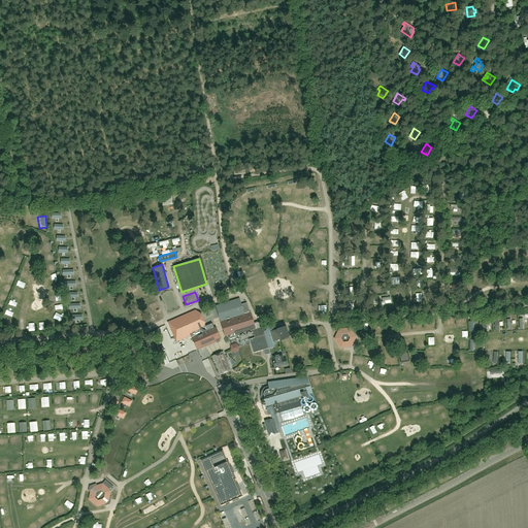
[(246,303),(241,304),(239,298),(216,306),(221,322),(224,333),(227,332),(227,334),(227,335),(235,333),(248,329),(252,328),(254,334),(255,338),(250,340),(254,353),(268,349),(268,350),(274,347),(277,341),(290,337),(287,326),(275,329),(274,325),(268,327),(262,324),(258,322),(254,324),(251,312),(250,312),(246,303)]
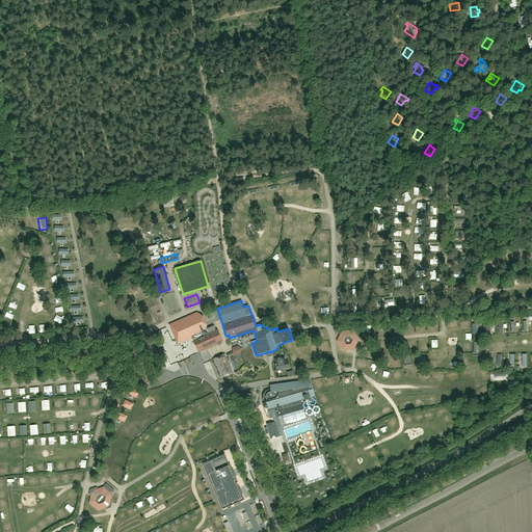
[(195,340),(200,350),(218,342),(218,341),(219,339),(215,330),(212,324),(204,328),(196,312),(168,324),(178,344),(189,339),(188,337),(192,335),(195,340)]
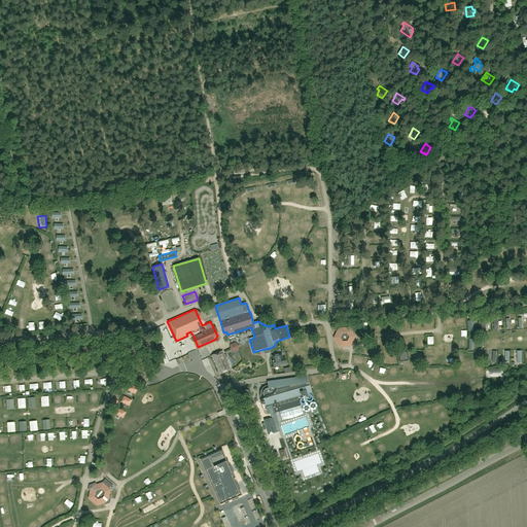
[(351,347),(355,337),(349,327),(338,328),(336,332),(334,338),(340,347),(343,347),(351,347)]
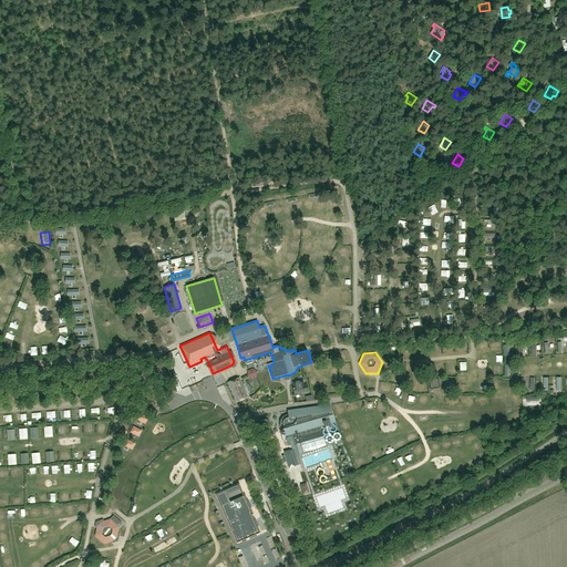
[(248,370),(247,375),(251,379),(256,378),(257,372),(253,369),(248,370)]
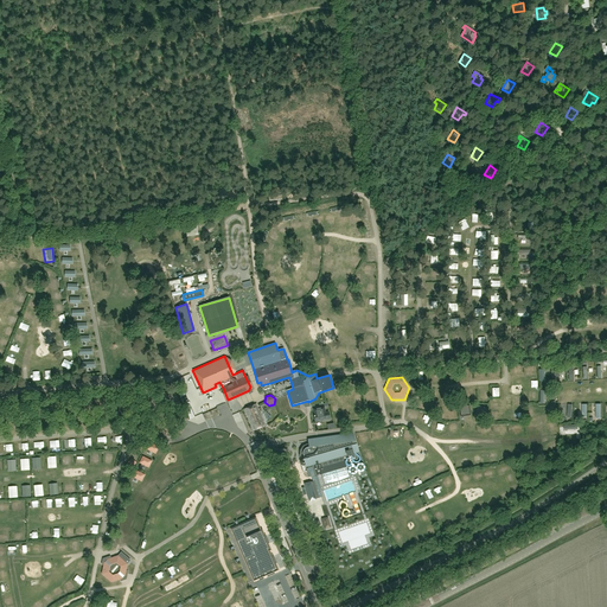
[(244,409),(254,430),(266,426),(256,404),(244,409)]
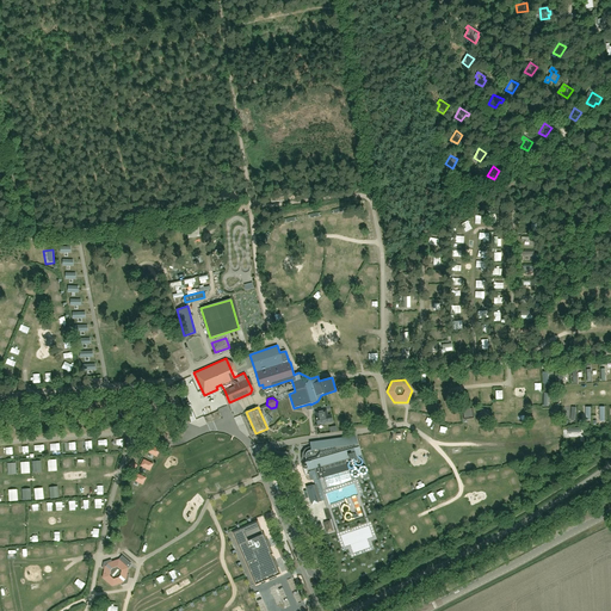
[(474,419),(473,407),(462,408),(463,420),(474,419)]
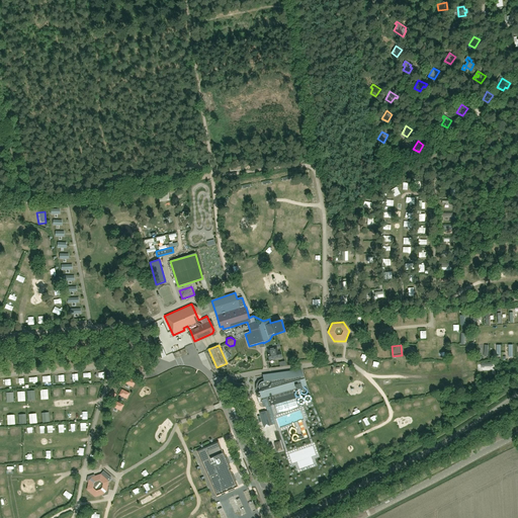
[(416,348),(408,345),(405,354),(413,357),(416,348)]
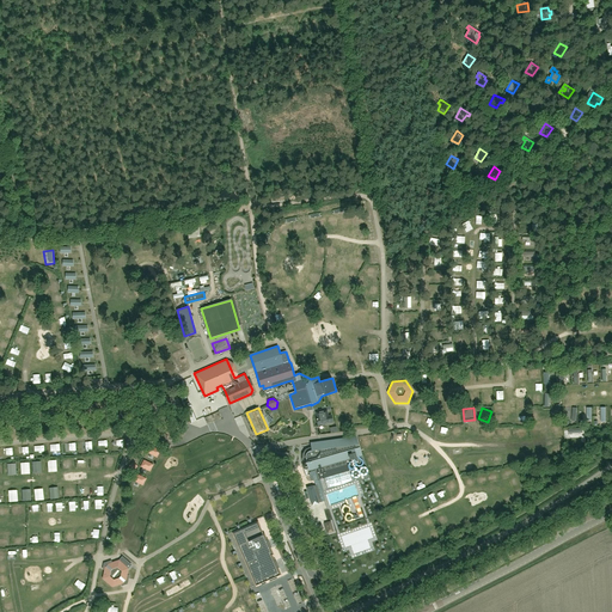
[(317,418),(318,426),(332,422),(331,416),(328,416),(326,410),(316,412),(317,418)]
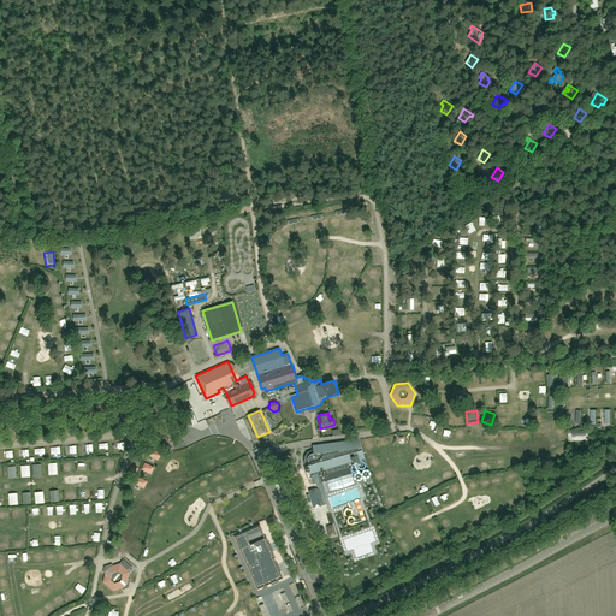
[(443,422),(449,425),(452,416),(446,414),(443,422)]
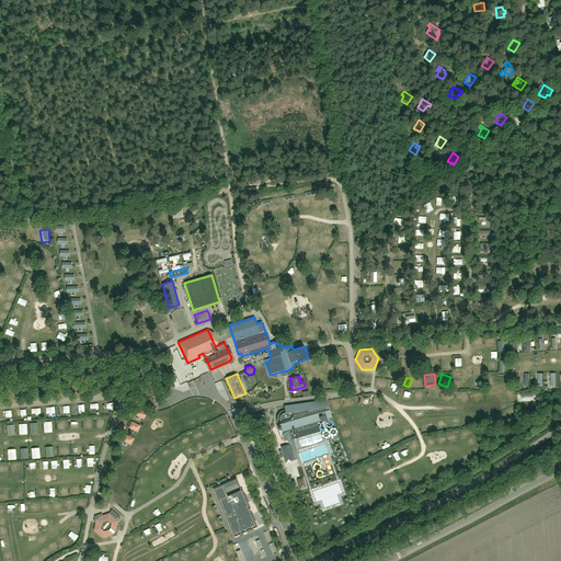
[(327,400),(285,407),(286,414),(283,414),(282,416),(281,418),(281,420),(284,431),(285,430),(285,432),(294,430),(306,426),(306,424),(323,420),(323,421),(324,421),(327,421),(327,419),(329,419),(331,418),(329,408),(328,408),(327,400)]
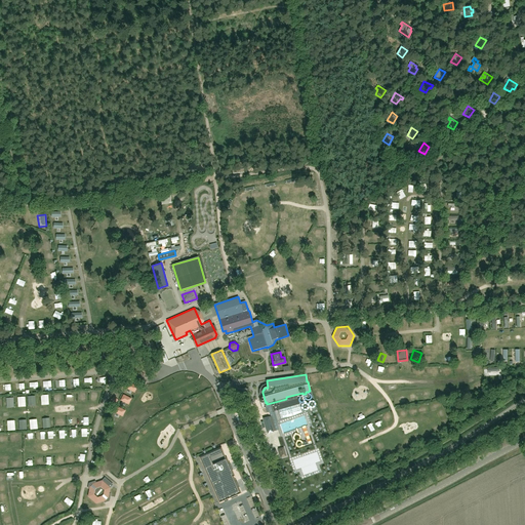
[(138,387),(130,382),(126,389),(134,393),(138,387)]
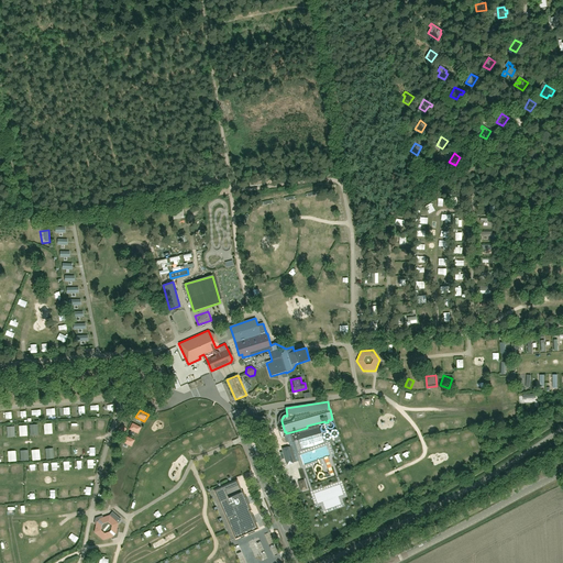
[(197,419),(191,421),(195,429),(200,427),(197,419)]
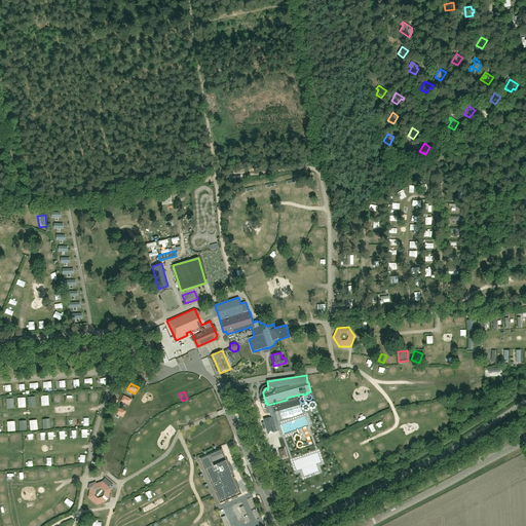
[(133,400),(124,395),(121,401),(129,405),(133,400)]
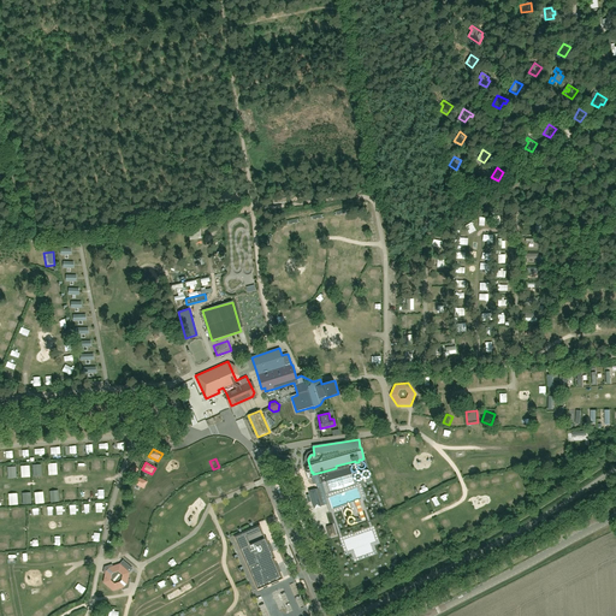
[(195,466),(197,474),(207,472),(203,462),(195,466)]
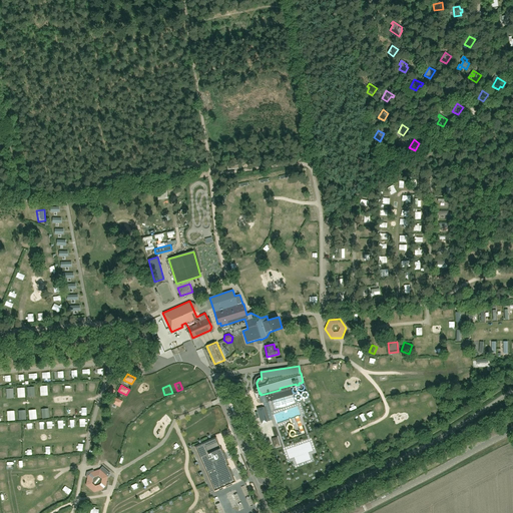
[(265,415),(266,415),(260,417),(262,424),(268,423),(267,422),(273,420),(271,414),(272,413),(272,412),(268,398),(267,398),(266,395),(260,396),(261,399),(263,399),(267,414),(265,415)]
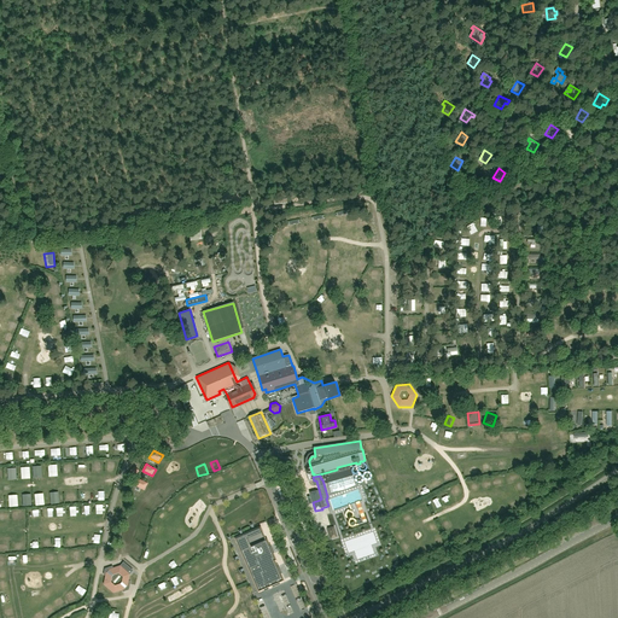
[(149,483),(139,478),(135,485),(145,490),(149,483)]
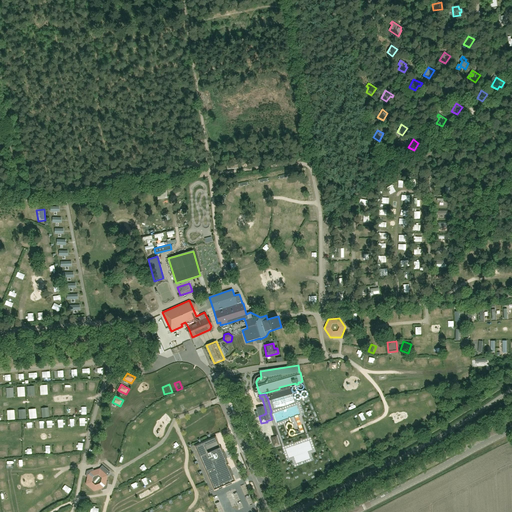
[(138,417),(143,423),(147,420),(142,414),(138,417)]
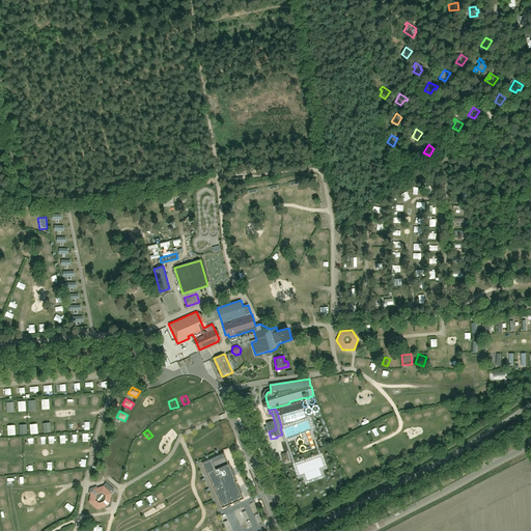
[(126,432),(122,438),(130,443),(133,438),(126,432)]
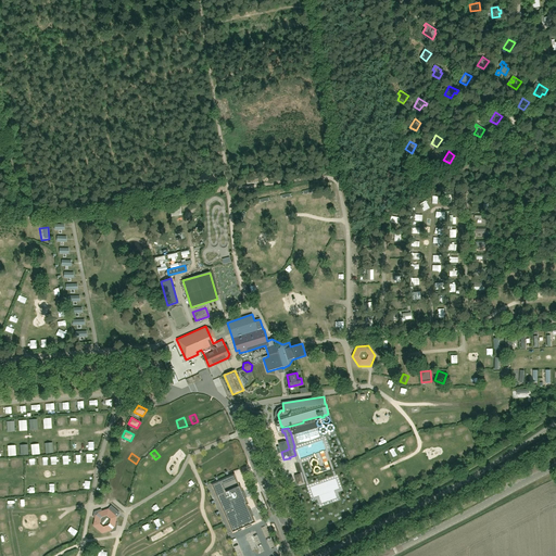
[(144,458),(141,463),(147,467),(150,464),(144,458)]
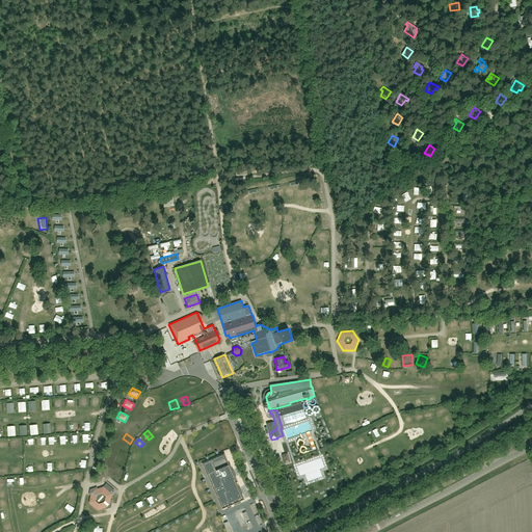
[(223,455),(203,463),(205,468),(224,458),(223,455)]
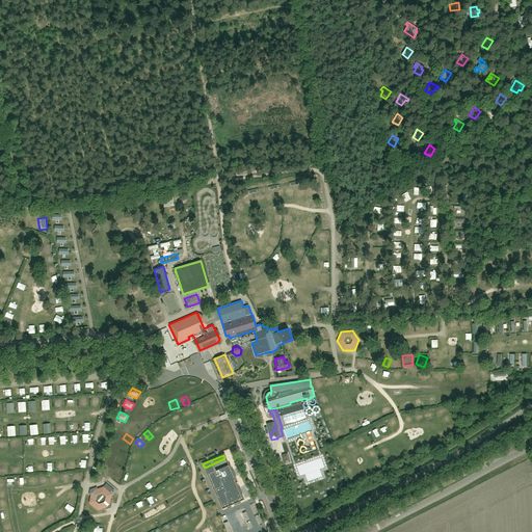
[(170,466),(176,472),(180,469),(175,462),(170,466)]
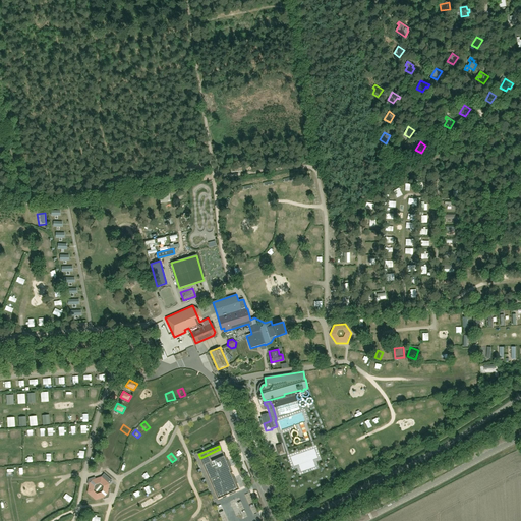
[(225,455),(204,464),(218,499),(222,497),(223,498),(226,497),(226,496),(229,494),(229,496),(236,493),(235,490),(238,489),(236,484),(237,483),(236,480),(234,478),(233,478),(231,473),(232,472),(230,467),(231,466),(230,463),(228,460),(227,461),(225,455)]
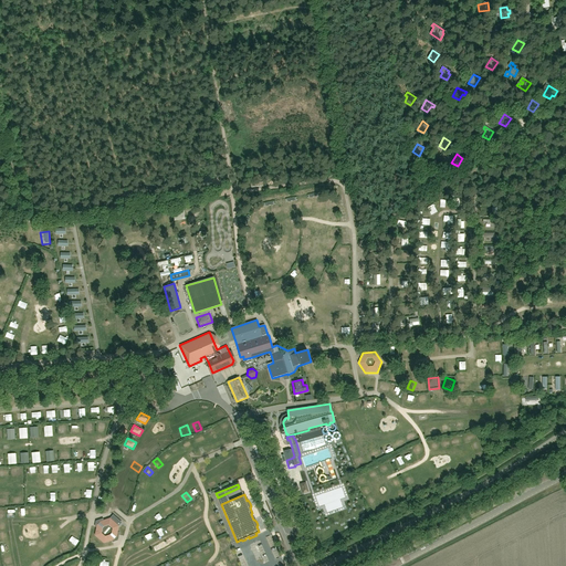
[(118,526),(121,523),(112,515),(109,519),(104,521),(102,522),(101,520),(96,521),(95,525),(95,526),(97,526),(95,535),(104,542),(112,540),(113,542),(117,540),(118,535),(116,534),(117,527),(118,526)]
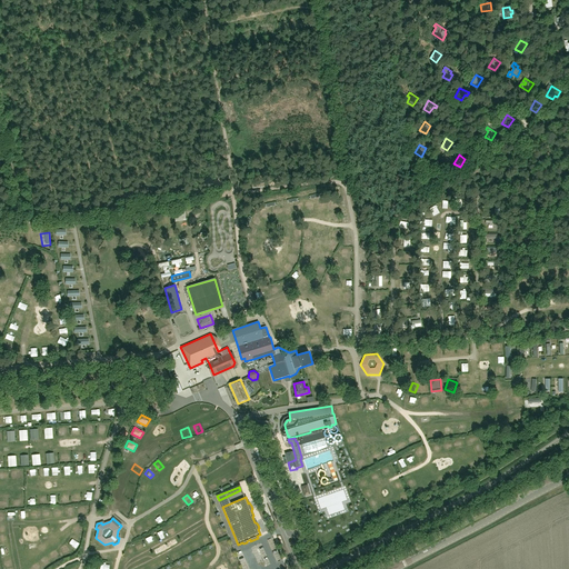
[(182,529),(187,526),(181,518),(177,520),(182,529)]
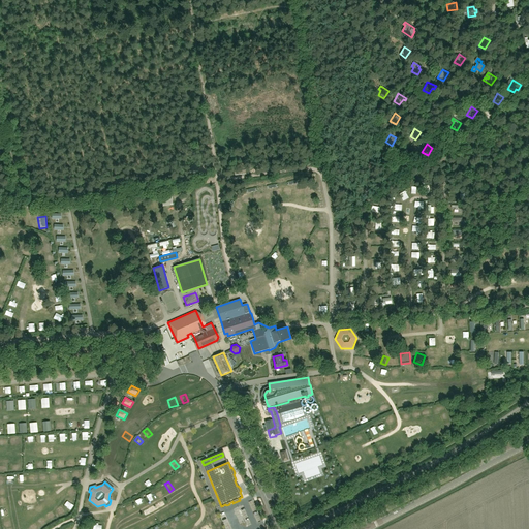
[(146,494),(149,502),(155,500),(152,492),(146,494)]
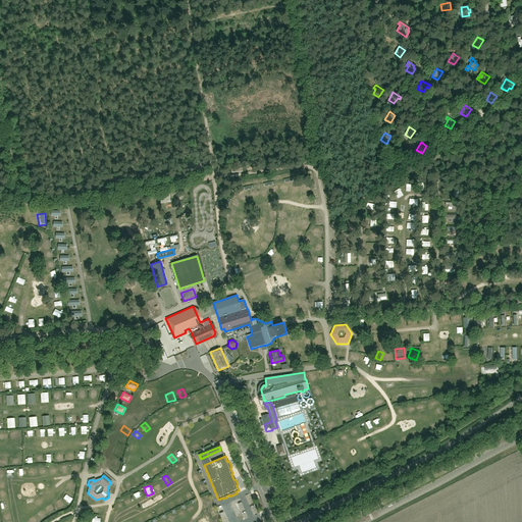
[(52,505),(47,507),(50,514),(55,512),(52,505)]
